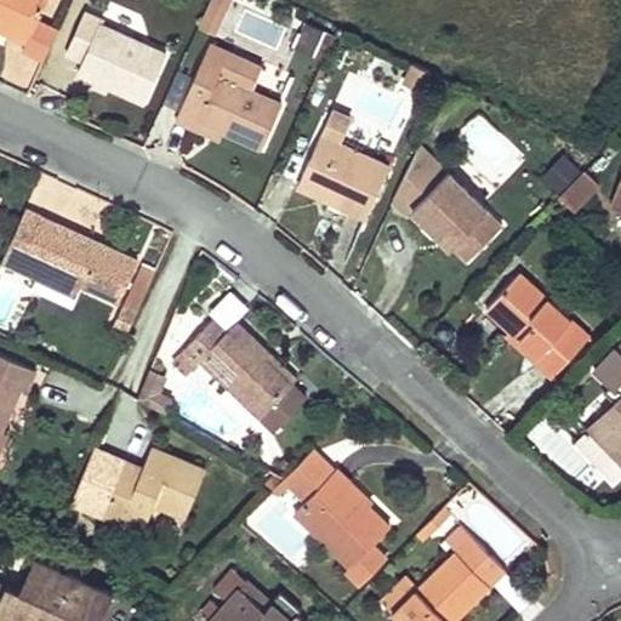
[(0,0),(0,21),(12,27),(10,34),(29,43),(47,0),(0,0)]
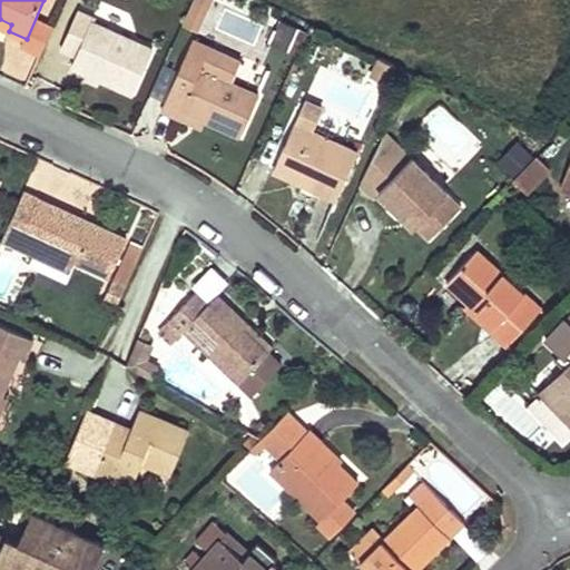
[(208,7),(194,0),(186,18),(200,25),(208,7)]
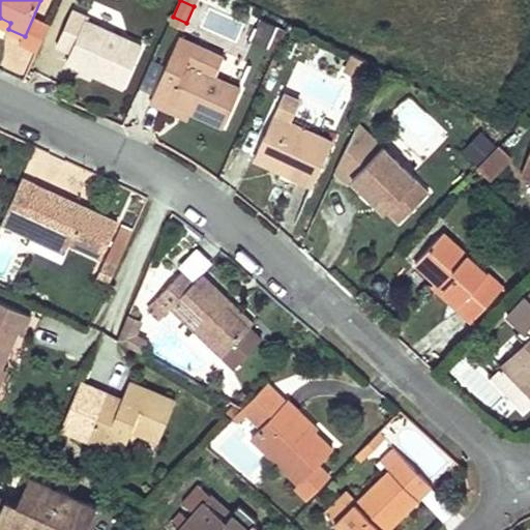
[(67,61),(123,88),(143,46),(87,20),(89,18),(74,10),(57,45),(71,52),(67,61)]
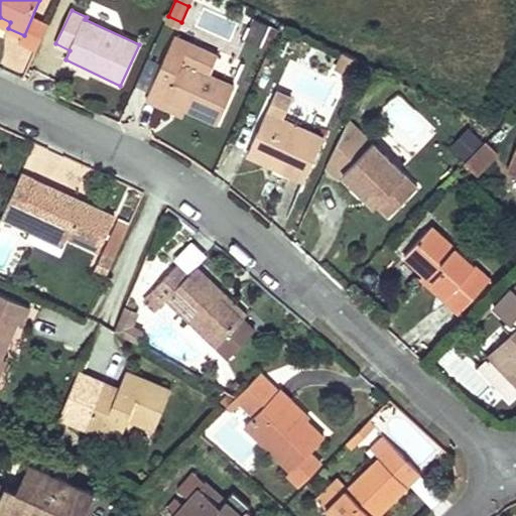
[(179,28),(181,22),(168,16),(165,22),(179,28)]
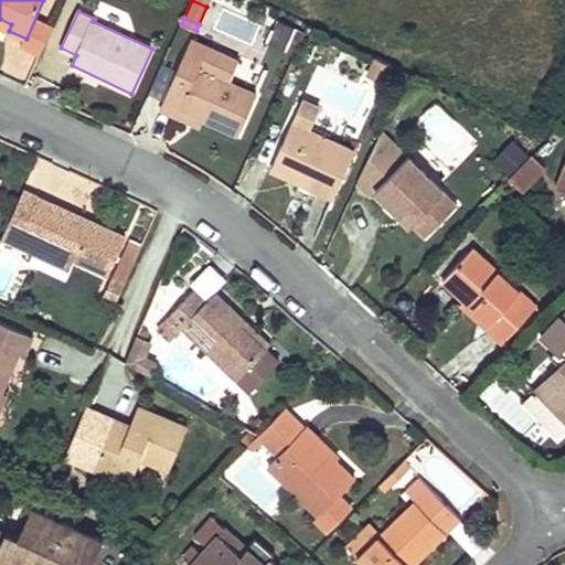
[(0,27),(9,31),(11,24),(0,19),(0,27)]
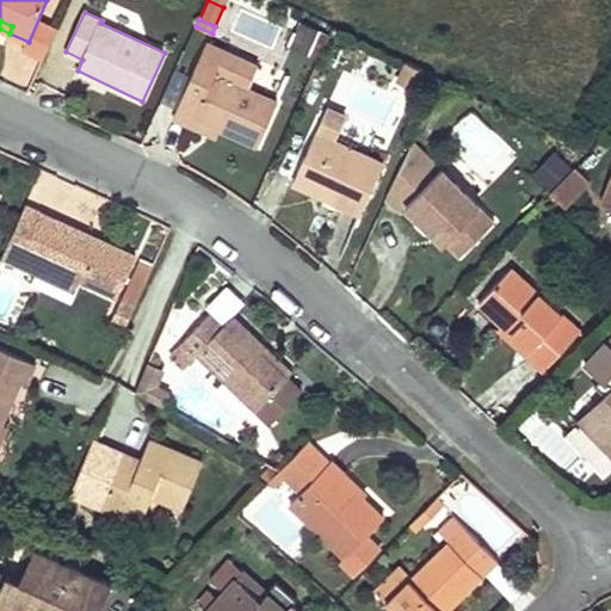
[(294,37),(312,45),(319,29),(301,20),(294,37)]
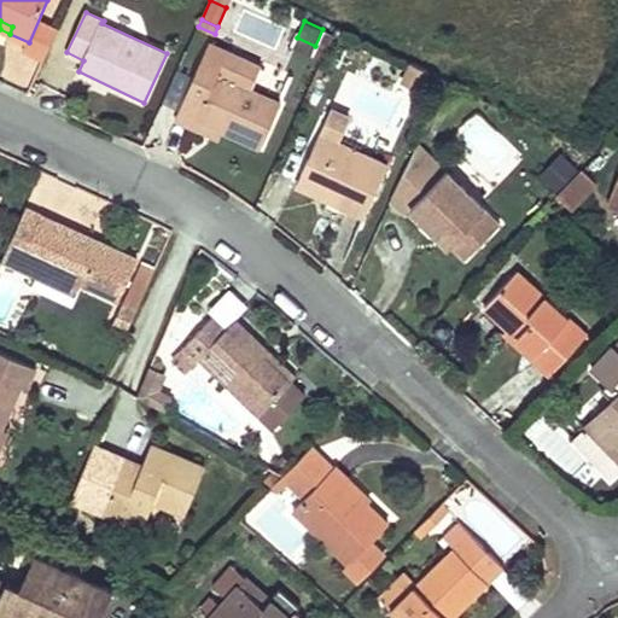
[(312,54),(315,46),(297,38),(293,46),(312,54)]
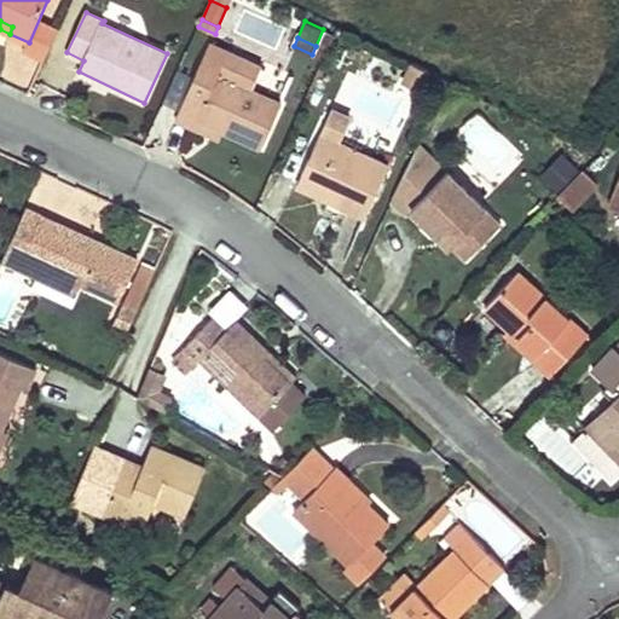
[(180,114),(224,132),(227,134),(259,148),(262,150),(283,105),(253,92),(264,69),(210,46),(180,114)]
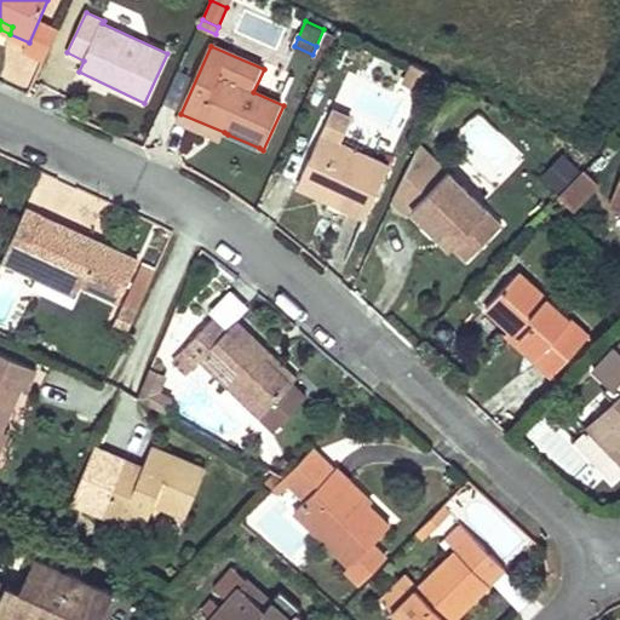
[(0,73),(33,85),(42,59),(9,47),(0,72),(0,73)]
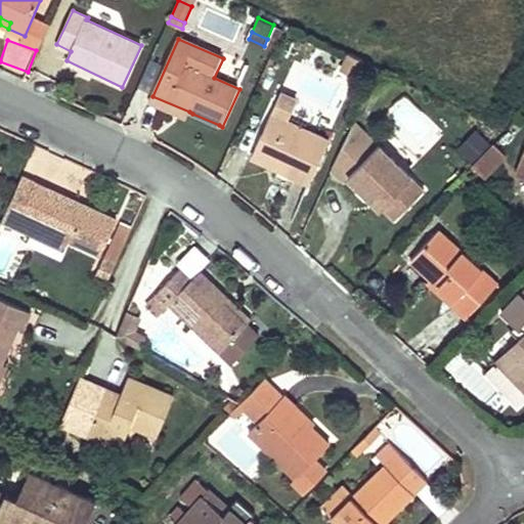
[(362,60),(349,53),(342,68),(356,74),(362,60)]
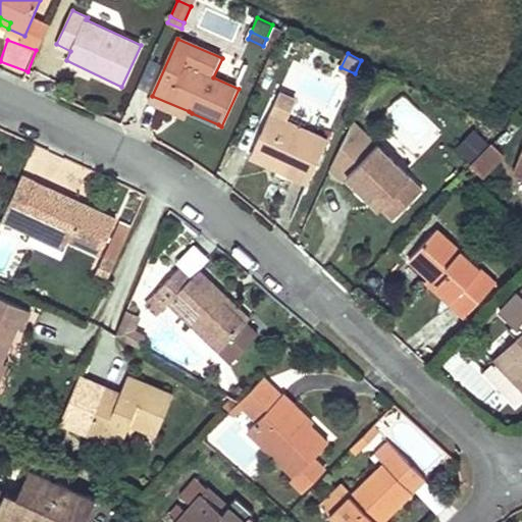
[(280,159),(276,167),(307,181),(327,139),(285,119),(295,98),(279,91),(254,147),(280,159)]
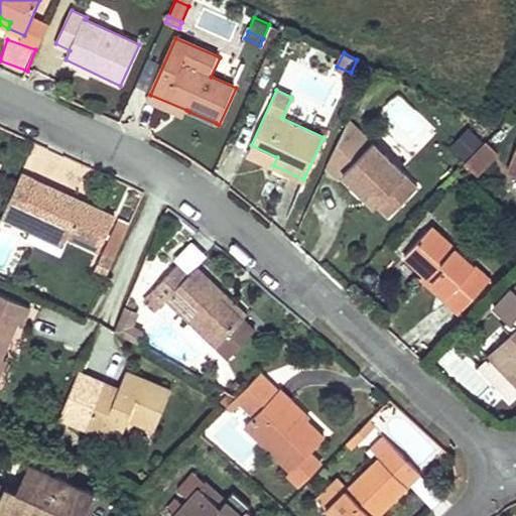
[(183,118),(186,110),(150,95),(147,102),(183,118)]
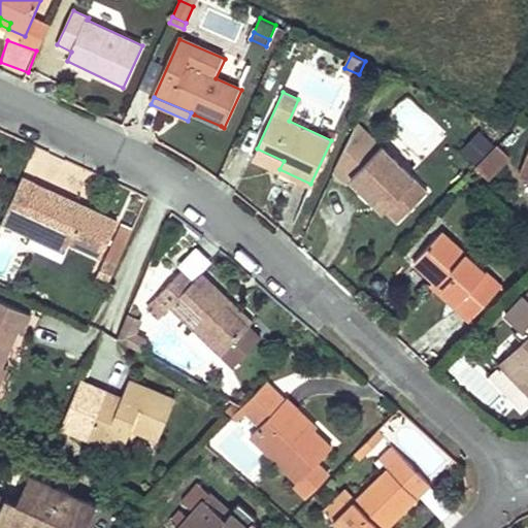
[(357,122),(352,133),(372,153),(381,144),(357,122)]
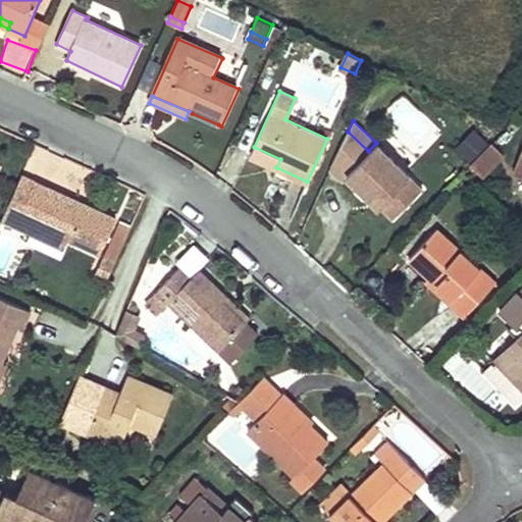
[(368,151),(348,132),(330,167),(344,179),(348,175),(367,194),(393,219),(423,189),(376,143),(368,151)]
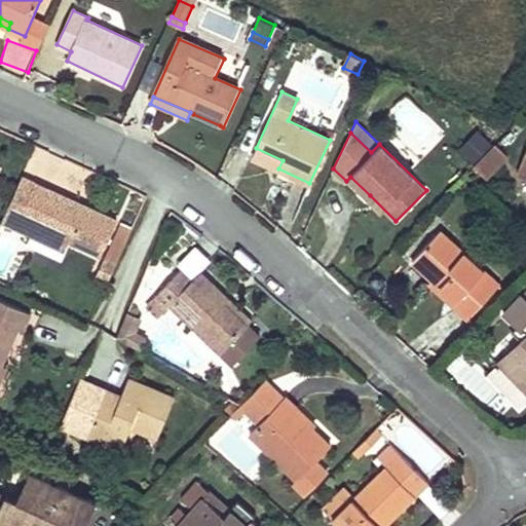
[(474,161),(491,144),(480,133),(462,151),(474,161)]
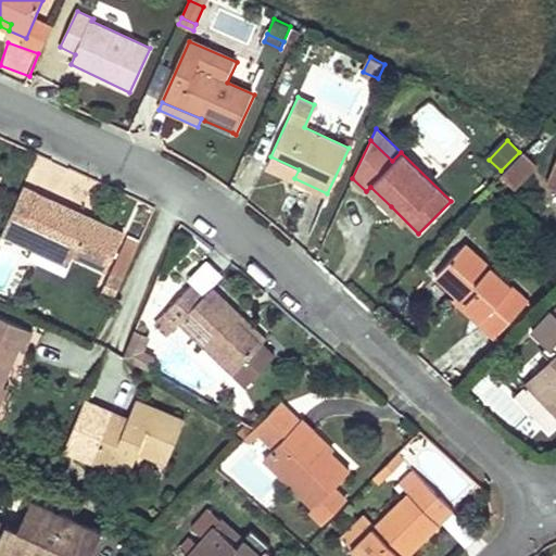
[(513,188),(535,165),(523,152),(501,176),(513,188)]
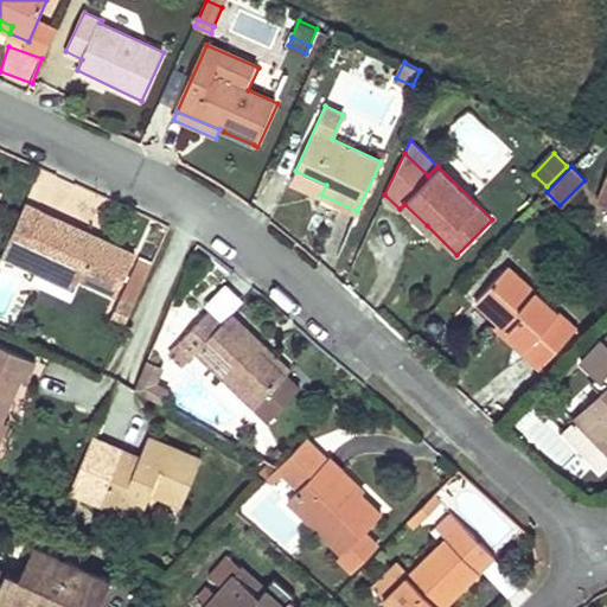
[(291,180),(321,195),(326,185),(295,171),(291,180)]
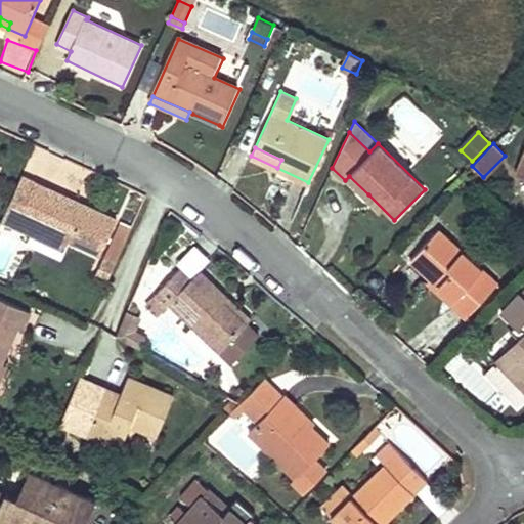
[(523,148),(515,172),(523,175),(523,148)]
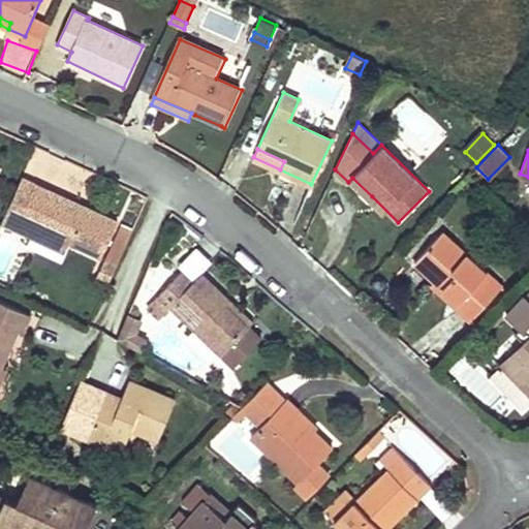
[(78,209),(80,204),(22,178),(2,222),(7,224),(33,237),(37,227),(69,242),(102,256),(118,221),(85,206),(83,211),(78,209)]
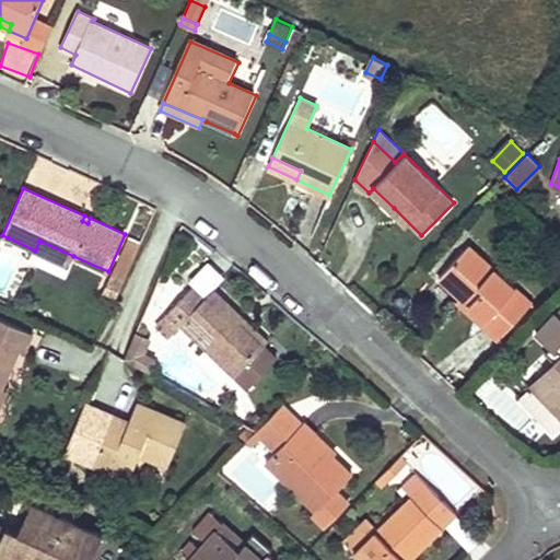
[(388,212),(394,208),(373,188),(369,193),(388,212)]
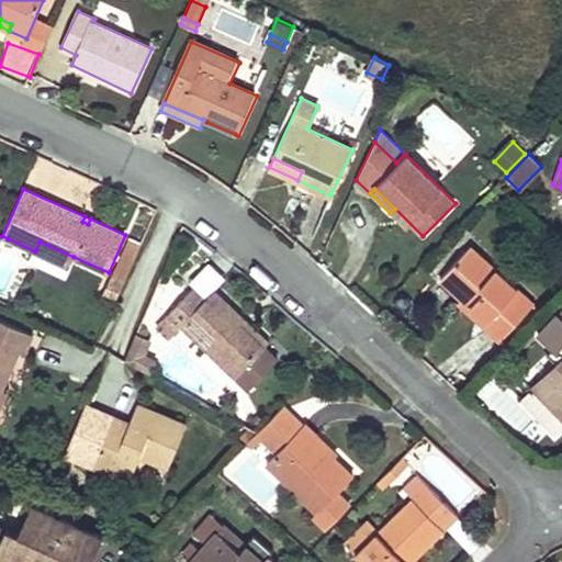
[(130,237),(113,272),(126,279),(143,243),(130,237)]
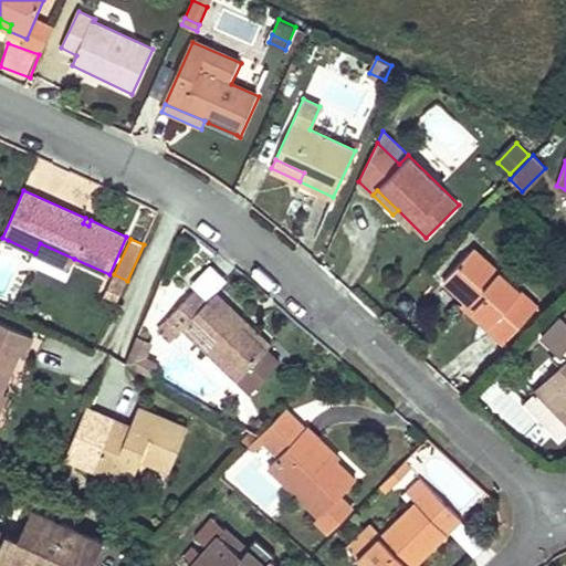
[(70,269),(74,259),(40,243),(35,253),(66,266),(70,269)]
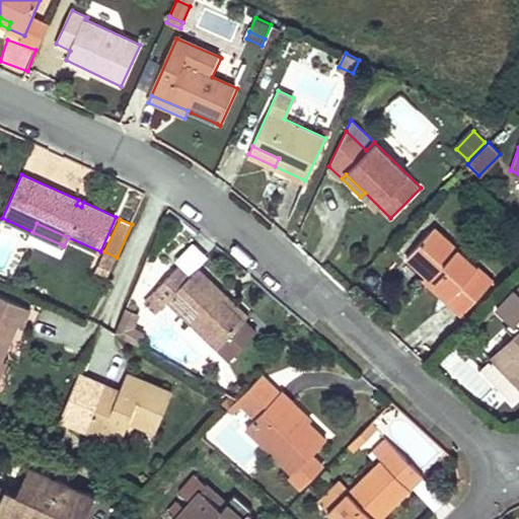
[(450,296),(447,299),(462,314),(493,281),(434,227),(408,257),(429,277),(450,296)]
